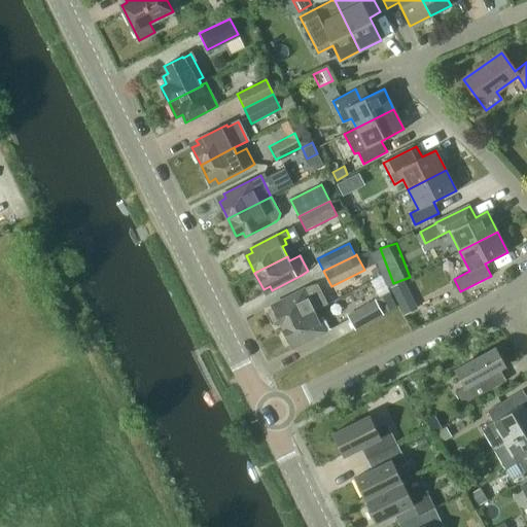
[(273,310),(282,326),(315,310),(315,311),(327,305),(317,284),(308,286),(278,302),(280,306),(273,310)]
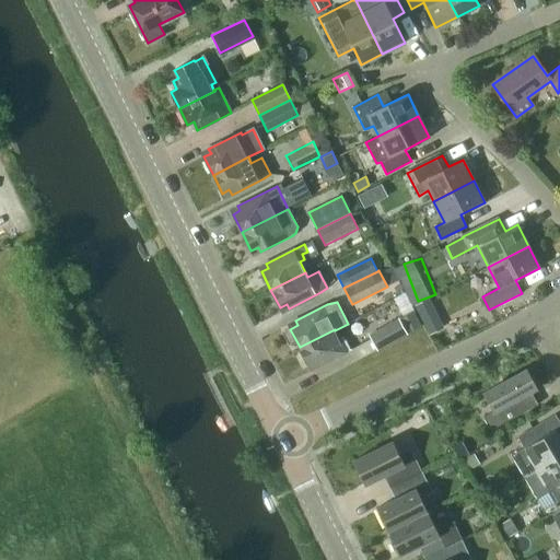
[(417,313),(423,311),(420,303),(415,306),(417,313)]
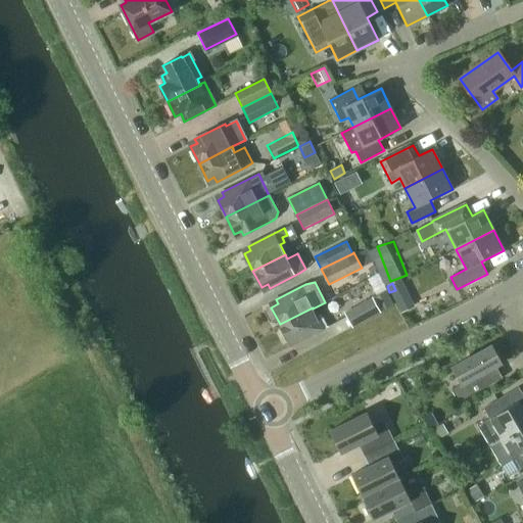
[(386,290),(344,312),(351,326),(393,304),(386,290)]
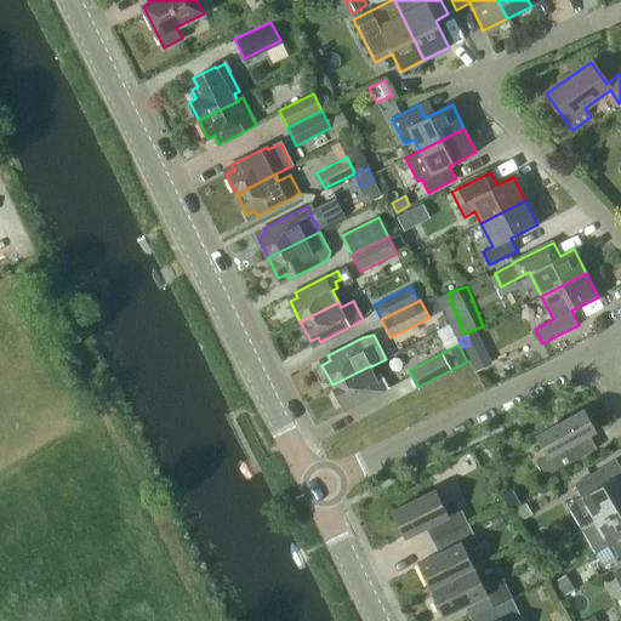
[(376,375),(371,366),(371,365),(332,385),(342,405),(351,402),(353,406),(388,388),(381,372),(376,375)]
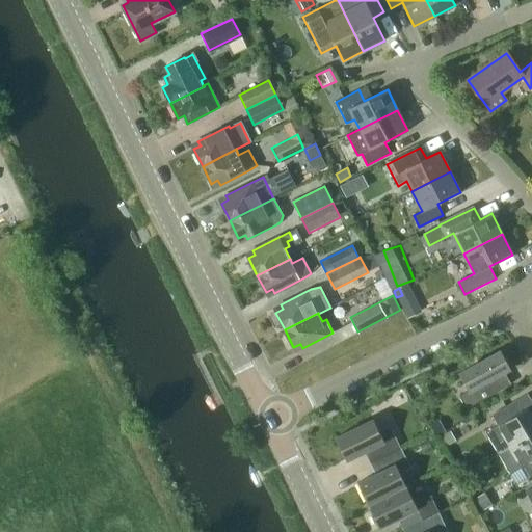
[(504,372),(510,369),(501,350),(458,373),(468,391),(459,396),(466,408),(510,383),(504,372)]
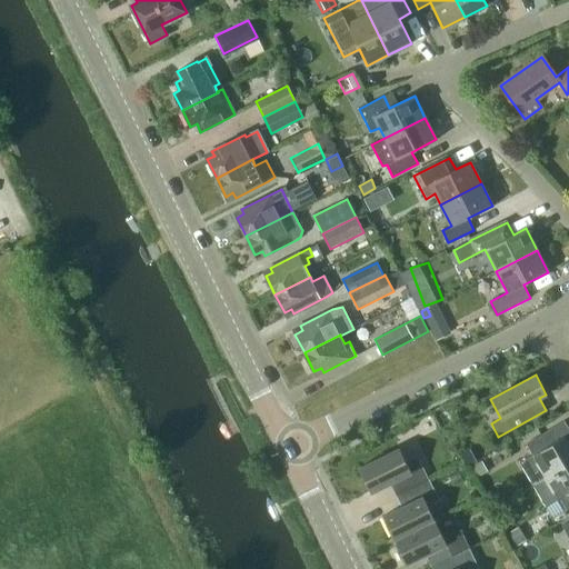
[(533,465),(542,479),(568,462),(568,445),(565,438),(568,435),(568,429),(563,421),(526,443),(537,462),(533,465)]
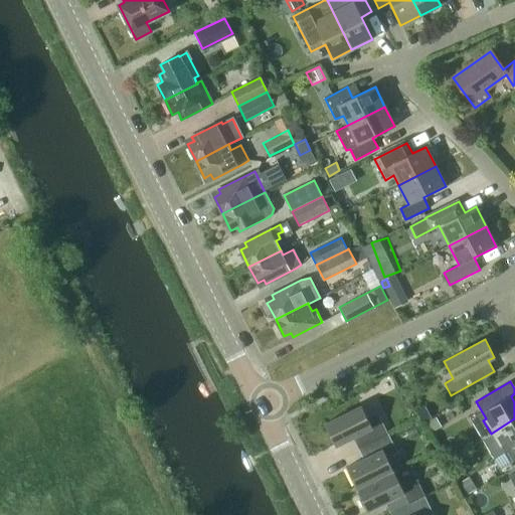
[(366,417),(361,405),(324,424),(335,447),(353,438),(358,449),(387,434),(376,412),(366,417)]
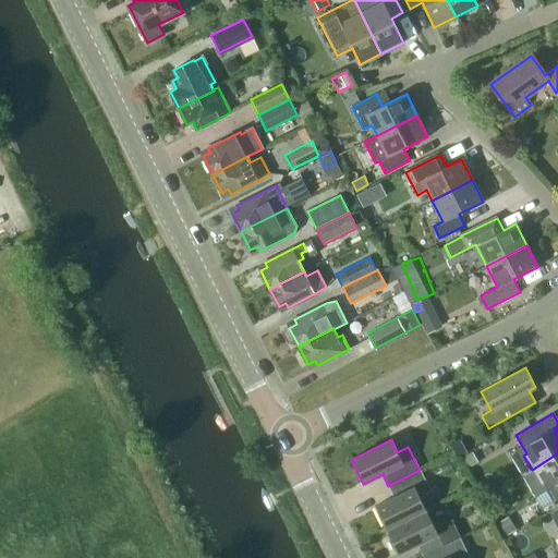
[(449,446),(456,458),(466,452),(460,440),(449,446)]
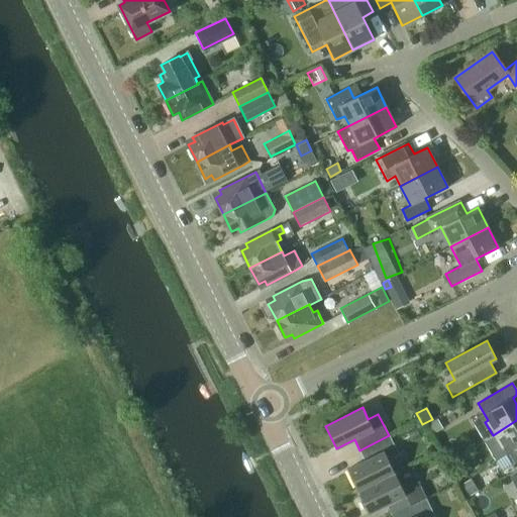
[(433,433),(443,428),(438,418),(428,423),(433,433)]
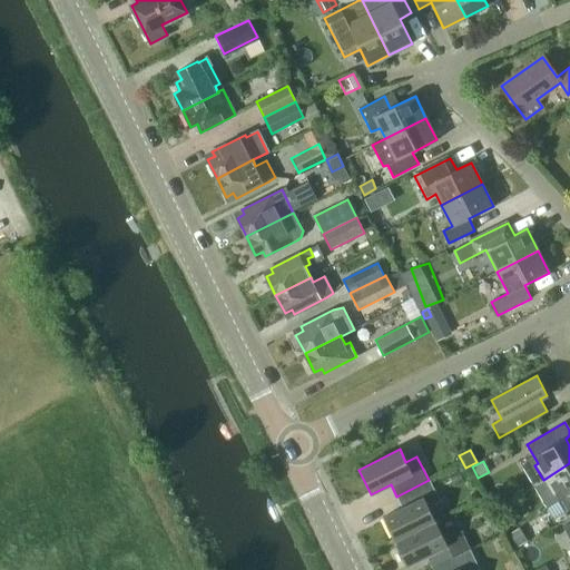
[(569,463),(543,480),(534,487),(547,507),(560,499),(567,511),(569,509),(569,463)]
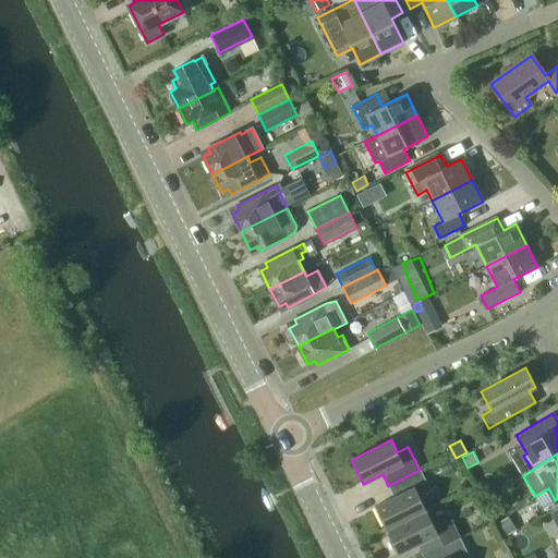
[(375,507),(386,530),(426,510),(419,496),(429,490),(420,470),(388,486),(393,497),(375,507)]
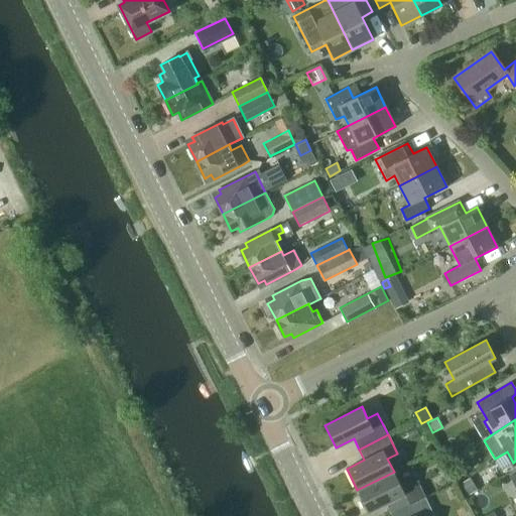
[(386,503),(391,514),(424,497),(418,485),(414,487),(410,480),(400,485),(394,472),(357,490),(368,512),(386,503)]
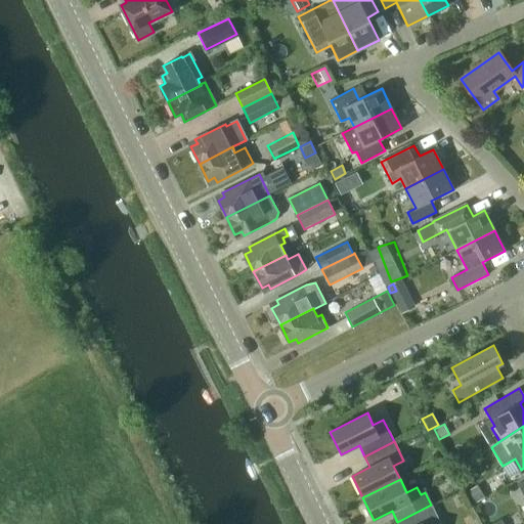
[(484,497),(478,485),(468,491),(474,504),(484,497)]
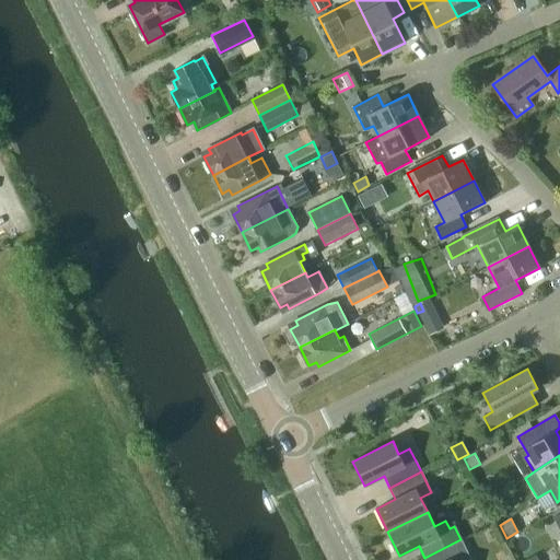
[(470,559),(461,539),(424,558),(426,559),(470,559)]
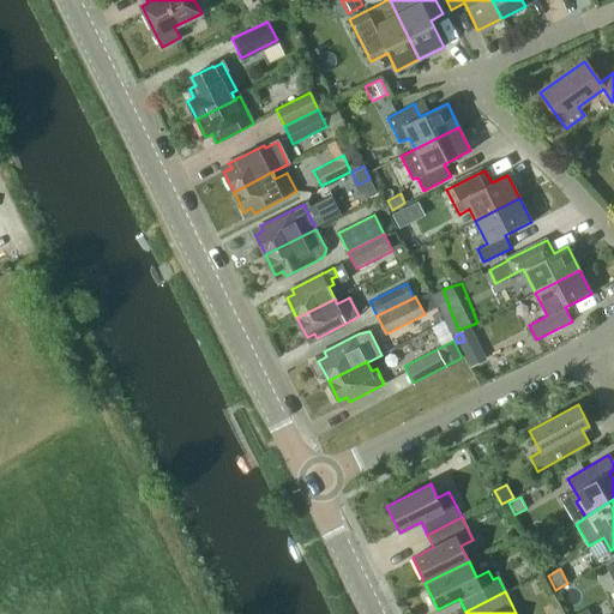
All buildings are outlined.
